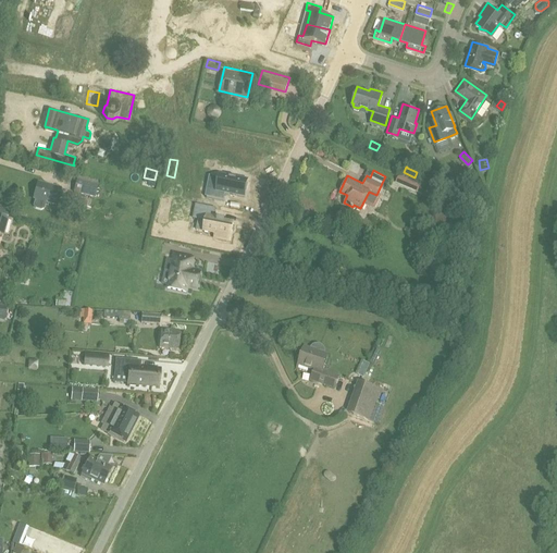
[(415,177),(404,172),(400,171),(396,180),(410,186),(415,177)]
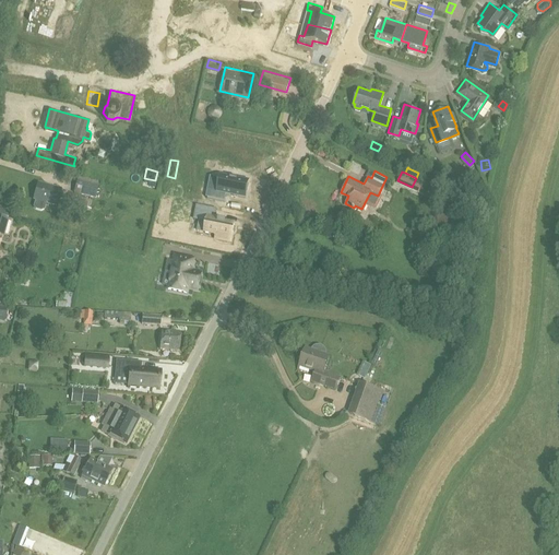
[(246,195),(249,178),(221,173),(217,188),(209,187),(207,193),(206,193),(205,195),(225,198),(226,191),(246,195)]
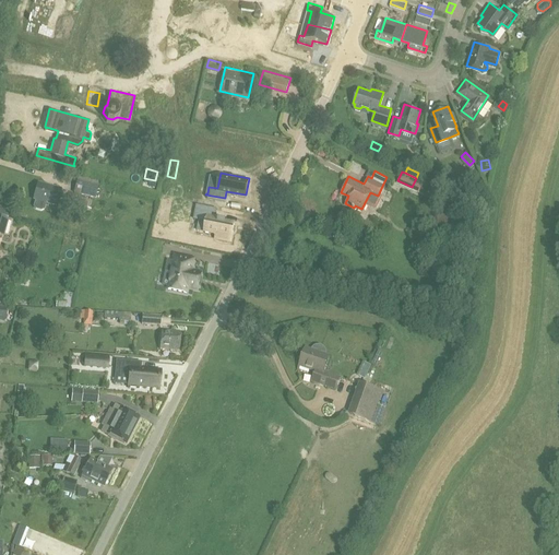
[(98,182),(76,176),(73,189),(95,196),(98,182)]
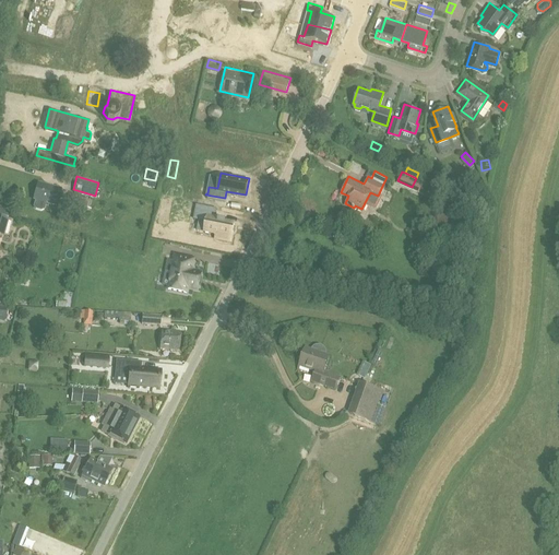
[(40,208),(44,205),(46,199),(57,202),(61,186),(38,180),(34,196),(35,196),(33,202),(35,205),(40,208)]
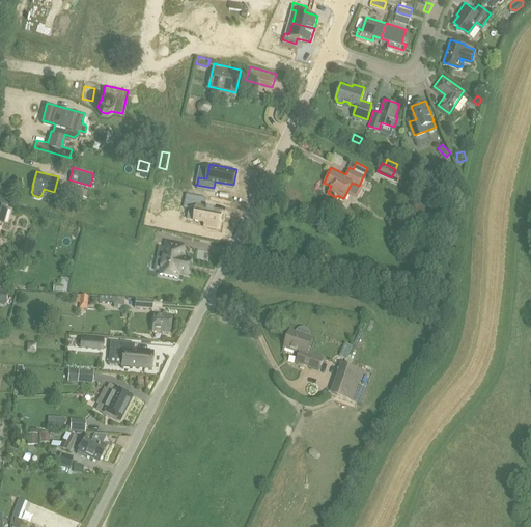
[(152,184),(150,193),(160,194),(162,185),(152,184)]
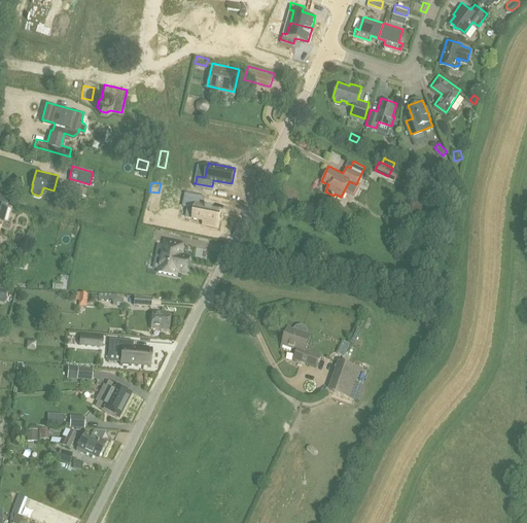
[(67,186),(64,195),(77,199),(79,189),(67,186)]
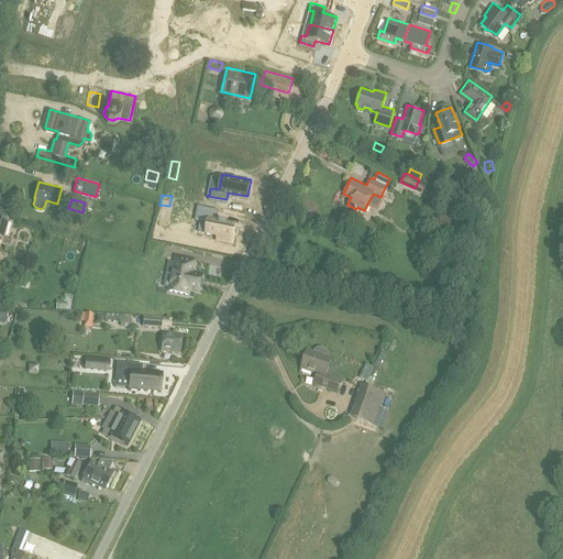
[(232,240),(235,223),(227,222),(227,221),(221,219),(221,217),(216,216),(218,208),(198,204),(196,217),(209,220),(207,231),(218,233),(218,237),(232,240)]
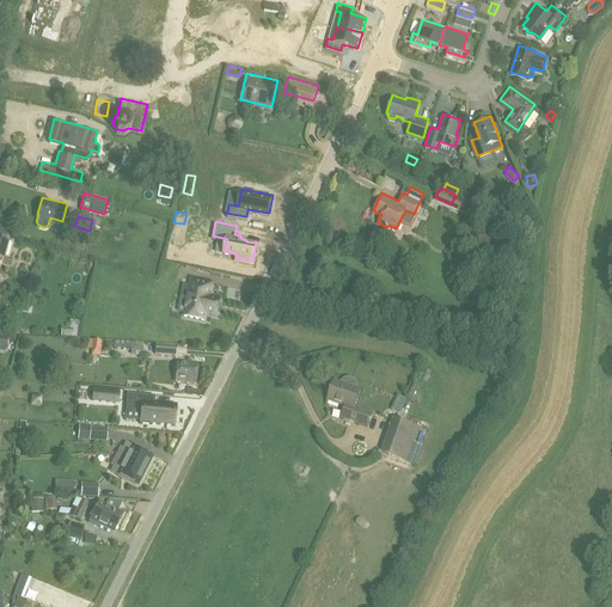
[(184,308),(184,312),(204,317),(206,310),(216,312),(218,308),(219,300),(220,295),(209,293),(212,280),(191,275),(190,282),(184,281),(182,292),(188,293),(184,308)]
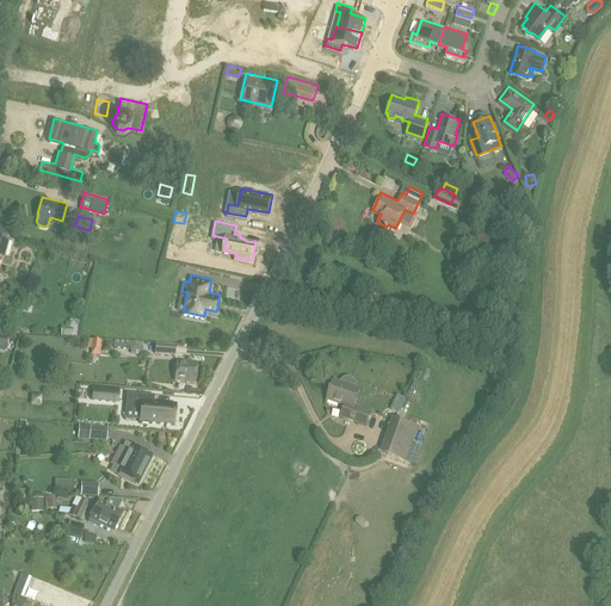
[(154,351),(174,352),(176,341),(155,340),(154,351)]
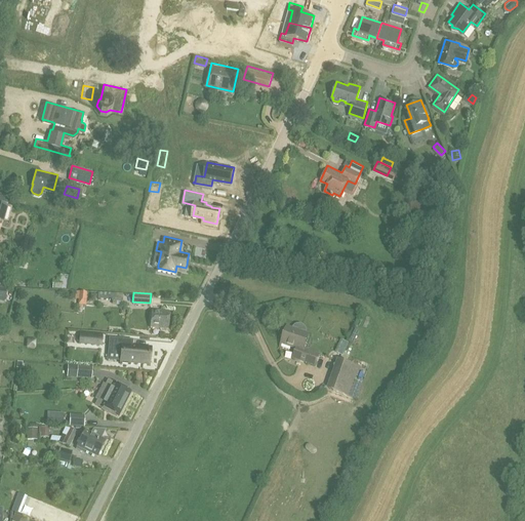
[(150,325),(156,325),(160,326),(168,326),(169,309),(152,307),(150,325)]
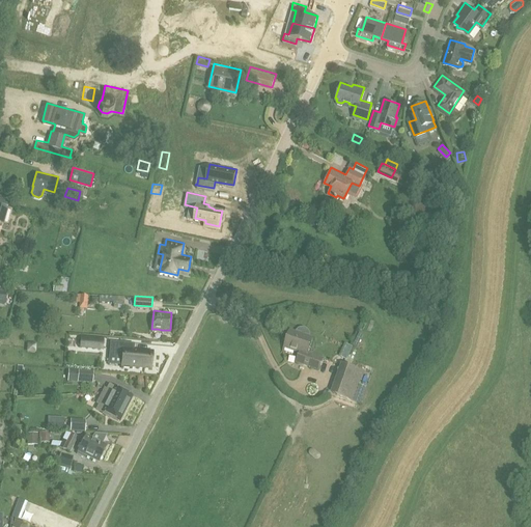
[(309,331),(309,330),(308,329),(308,328),(307,328),(307,327),(306,327),(305,327),(305,326),(304,326),(303,326),(302,326),(301,326),(300,326),(299,327),(298,327),(298,328),(297,328),(297,329),(296,329),(296,330),(290,328),(284,344),(300,350),(296,359),(319,367),(324,356),(305,350),(309,335),(310,334),(310,333),(309,332),(309,331)]
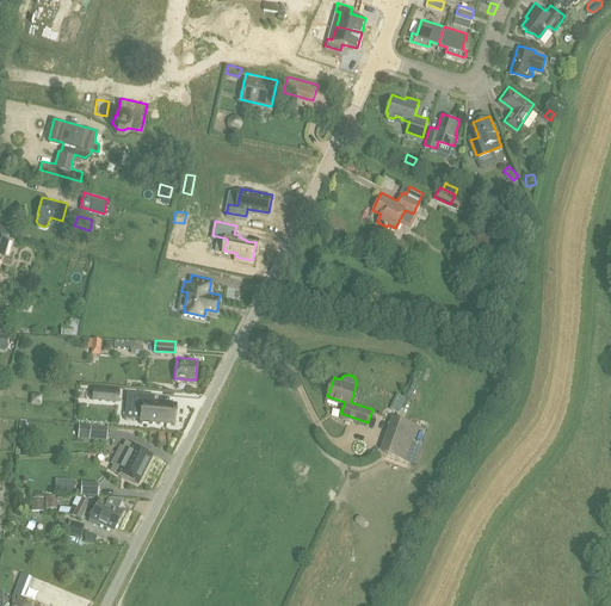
[(93,385),(92,395),(118,397),(118,388),(93,385)]
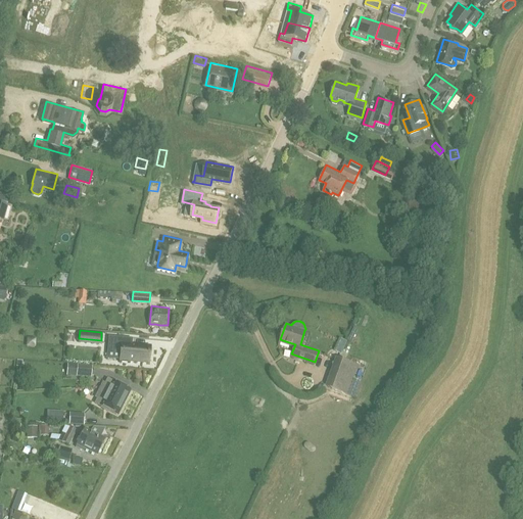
[(108,334),(107,347),(121,349),(121,358),(122,358),(122,359),(127,360),(128,358),(148,360),(150,343),(131,341),(132,336),(108,334)]
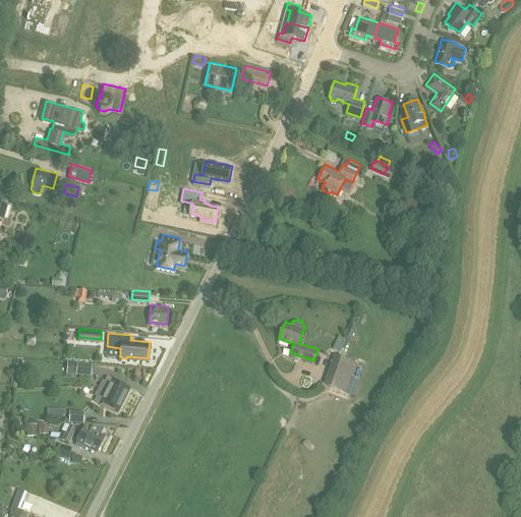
[(356,361),(335,354),(325,384),(352,394),(358,378),(352,376),(356,361)]
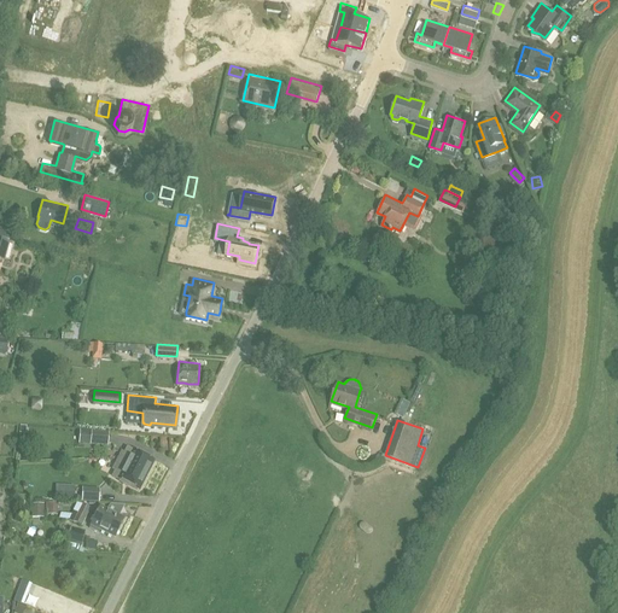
[(108,428),(91,427),(91,439),(106,441),(108,428)]
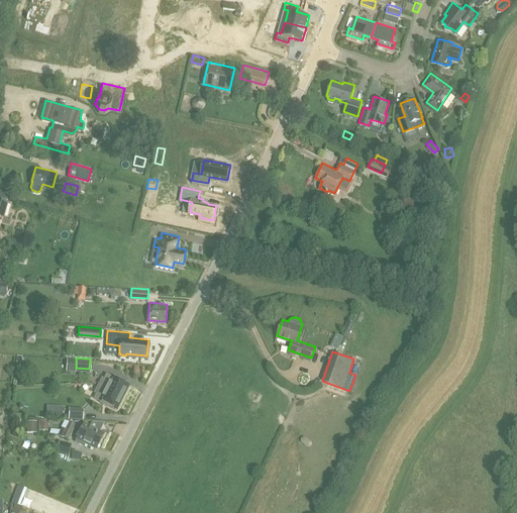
[(102,376),(98,383),(122,395),(128,383),(111,374),(110,374),(106,372),(104,377),(102,376)]
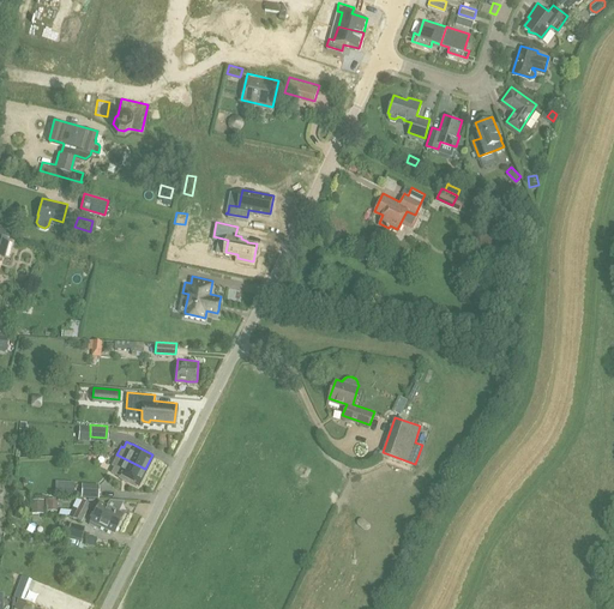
[(145,469),(116,454),(113,462),(115,463),(112,469),(116,472),(138,483),(145,469)]
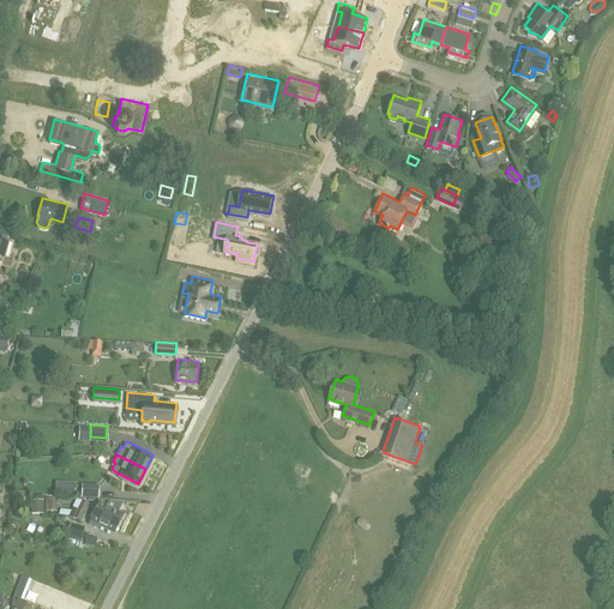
[(97,494),(97,482),(82,482),(82,494),(97,494)]
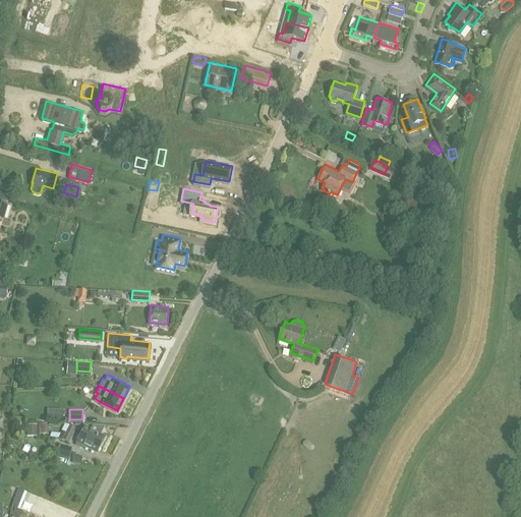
[(65,429),(68,423),(65,421),(58,435),(62,436),(65,429)]
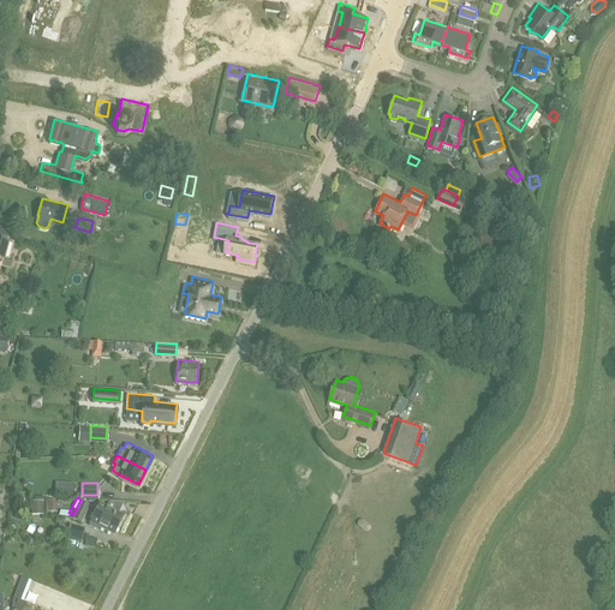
[(43,512),(43,498),(33,498),(33,512),(43,512)]
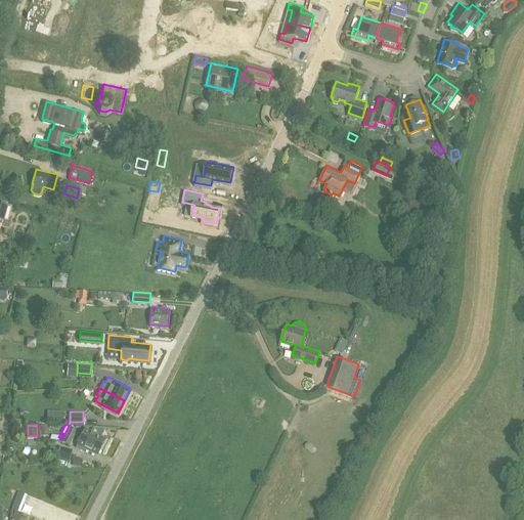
[(66,432),(73,435),(77,428),(70,425),(69,426),(66,432)]
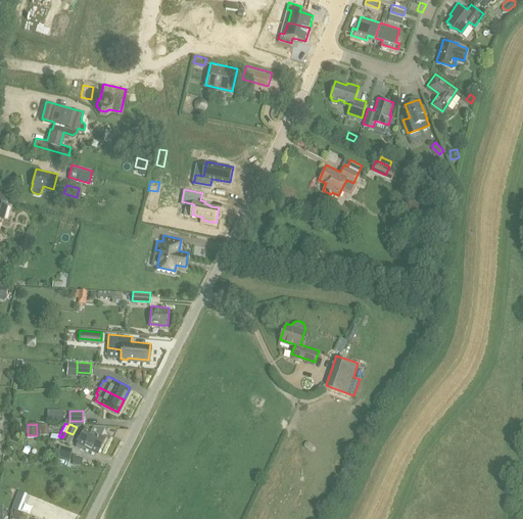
[(85,425),(81,434),(101,444),(105,436),(85,425)]
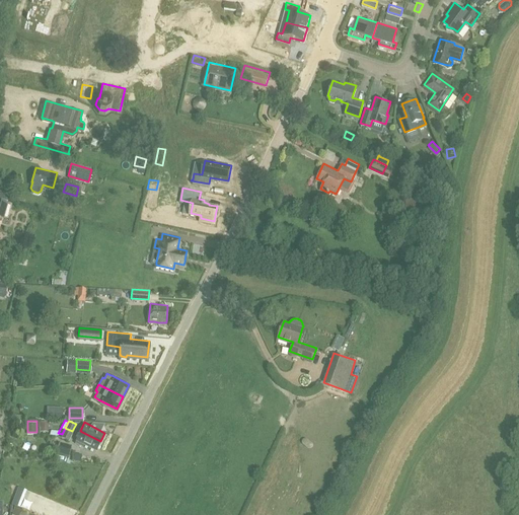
[(72,431),(65,428),(62,434),(61,435),(68,439),(72,431)]
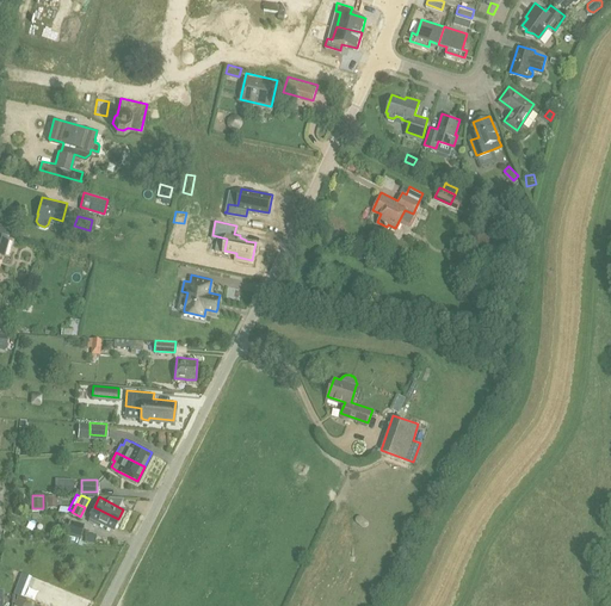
[(118,519),(94,507),(88,517),(113,529),(118,519)]
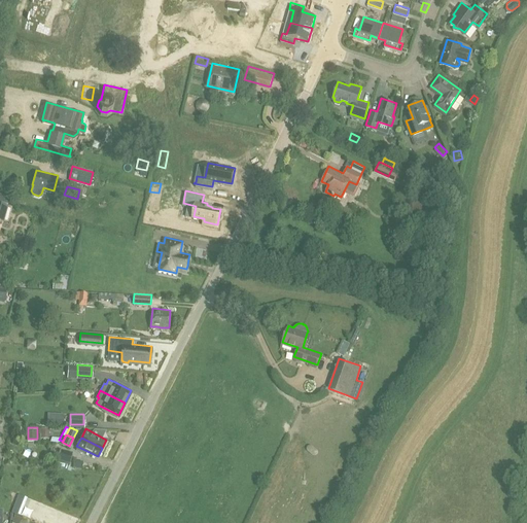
[(60,447),(57,457),(69,460),(72,450),(60,447)]
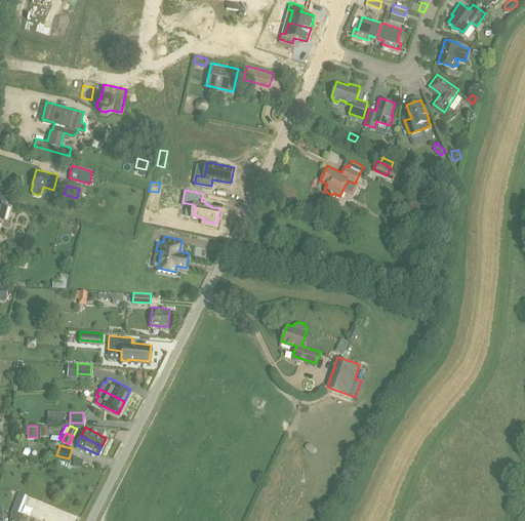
[(18,490),(11,508),(18,510),(25,492),(18,490)]
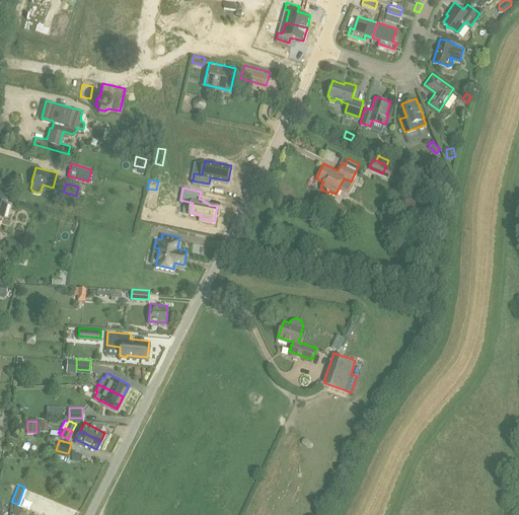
[(21,508),(14,506),(12,512),(18,514),(21,508)]
